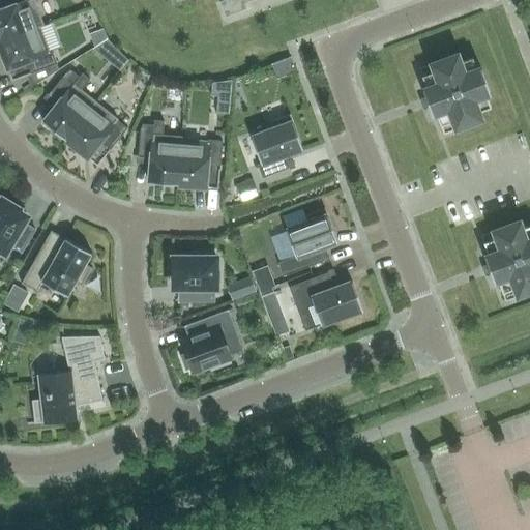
[(33,0),(7,0),(10,7),(0,10),(0,40),(38,27),(39,28),(43,26),(33,0)]
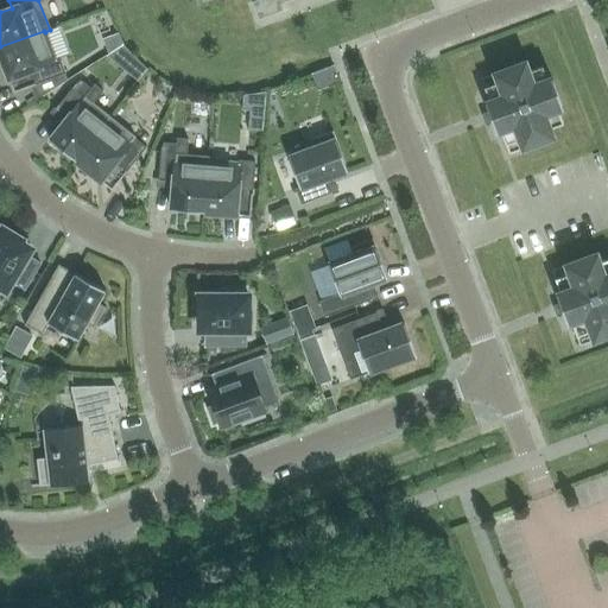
[(272,6),(278,4),(286,0),(195,0),(197,5),(209,0),(253,0),(252,1),(258,18),(274,12),(272,6)]
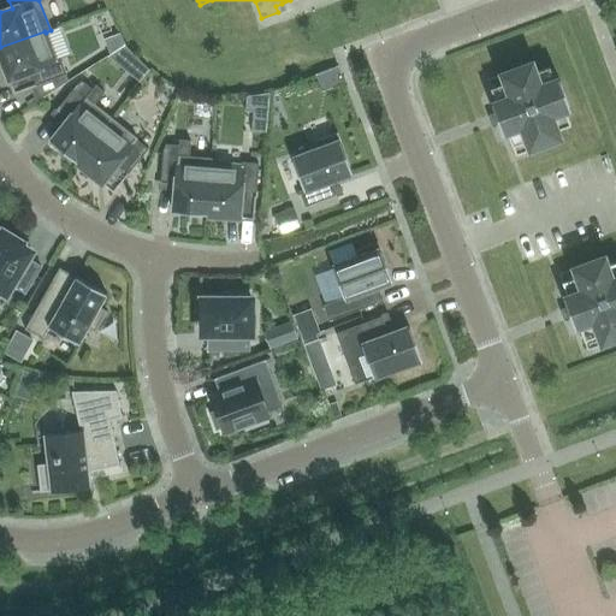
[(57,60),(46,33),(45,31),(0,47),(0,58),(4,70),(9,67),(12,78),(22,75),(27,89),(66,75),(60,59),(57,60)]
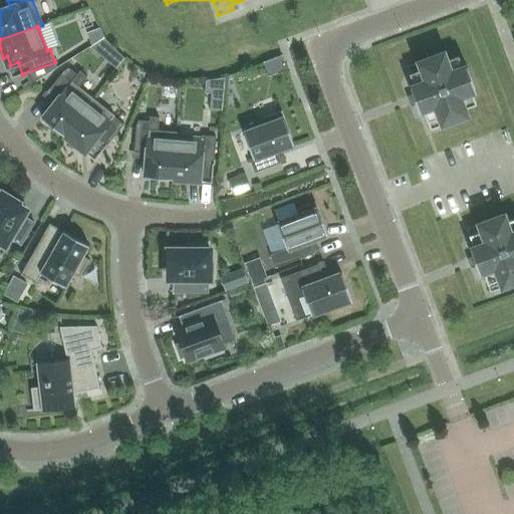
[(444,52),(406,66),(413,85),(409,86),(419,112),(423,111),(430,131),(467,116),(460,97),(475,92),(466,65),(451,71),(444,52)]
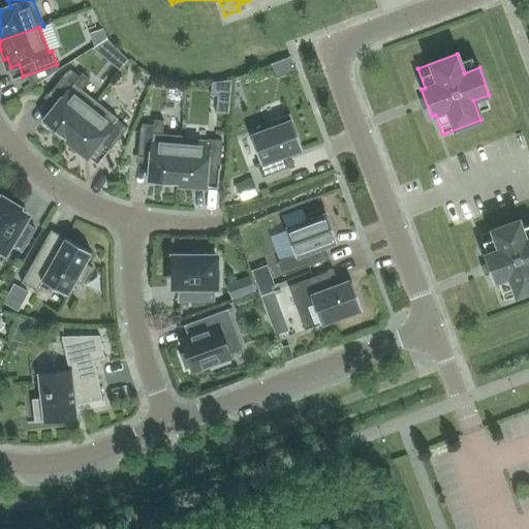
[(81,72),(78,76),(70,70),(65,73),(48,95),(58,102),(42,122),(64,139),(95,101),(80,89),(88,79),(81,72)]
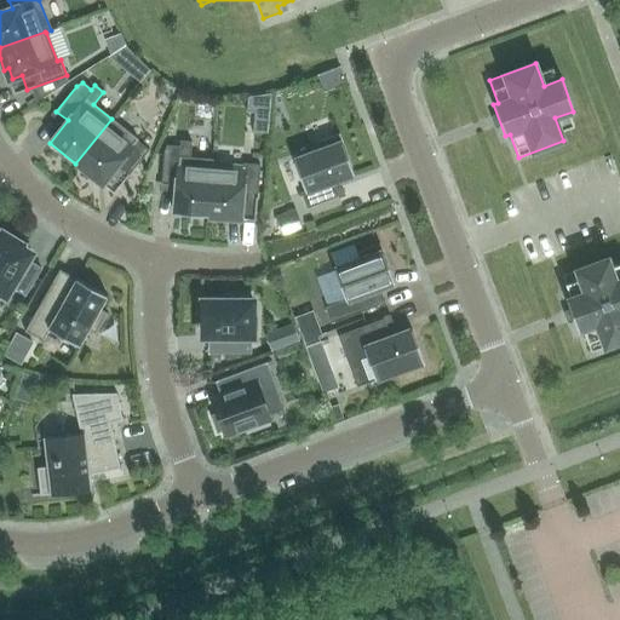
[(136,141),(137,138),(112,119),(75,164),(92,178),(96,174),(104,181),(110,173),(122,183),(149,150),(136,141)]
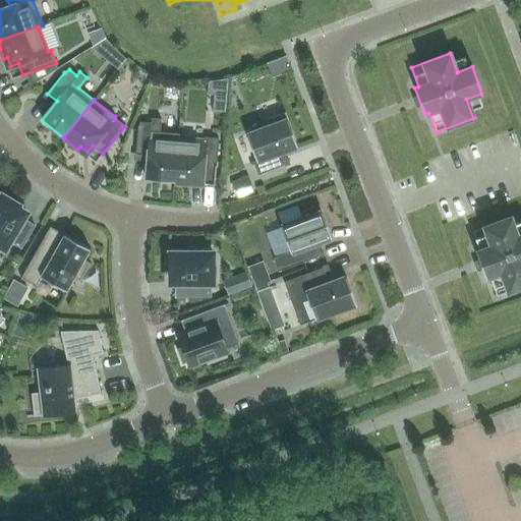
[(280,154),(297,147),(285,113),(266,120),(268,127),(246,135),(255,161),(252,162),(257,175),(284,165),(280,154)]
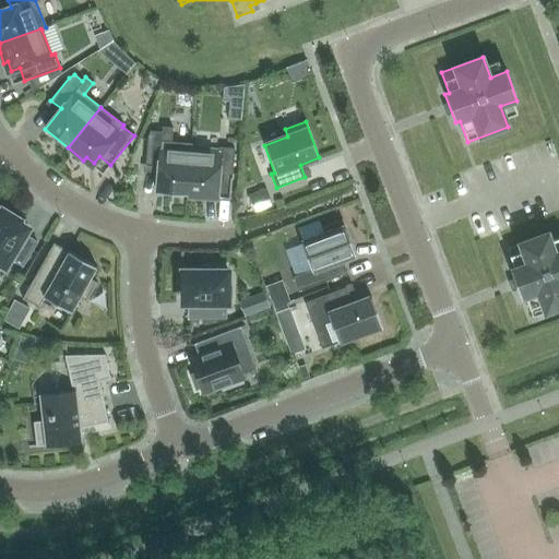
[(170,142),(173,128),(162,127),(162,132),(150,131),(147,138),(145,166),(158,167),(156,193),(187,195),(190,149),(191,150),(191,144),(170,142)]
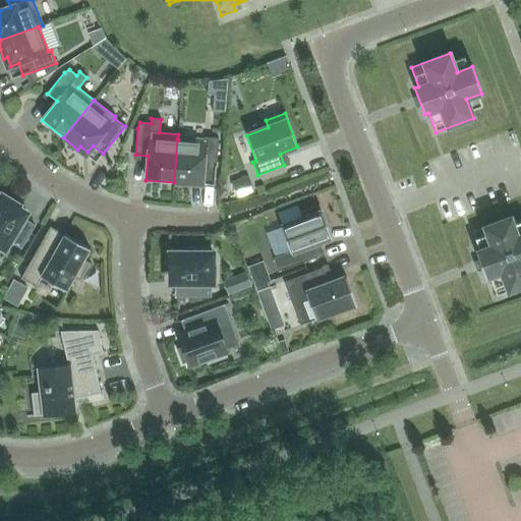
[(216,167),(218,138),(204,137),(204,141),(178,139),(177,138),(174,182),(192,184),(192,180),(201,181),(204,166),(216,167)]
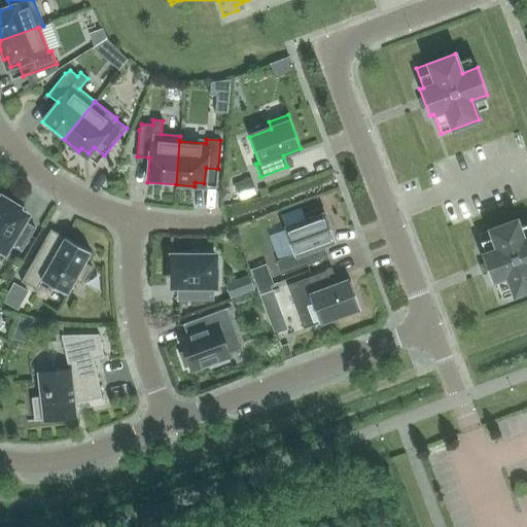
[(0,249),(4,253),(9,244),(21,251),(34,229),(23,222),(27,216),(18,211),(19,208),(1,198),(0,200),(0,249)]
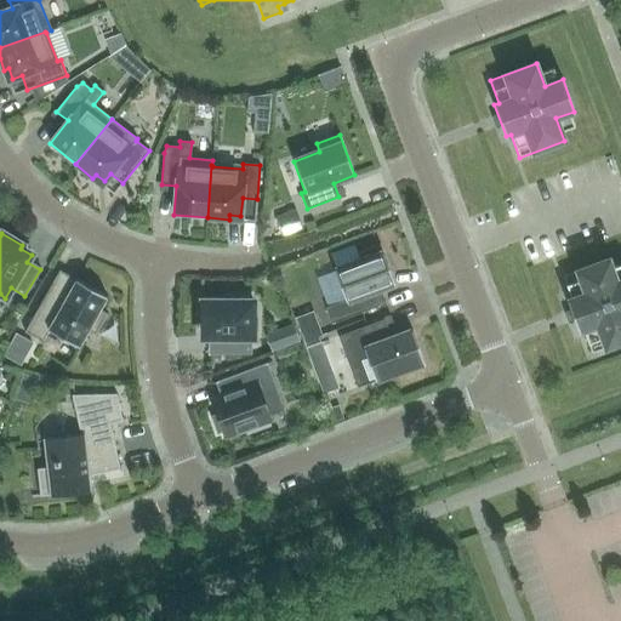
[(374,292),(394,284),(380,244),(357,252),(360,261),(334,271),(346,301),(325,308),(331,324),(379,306),(374,292)]
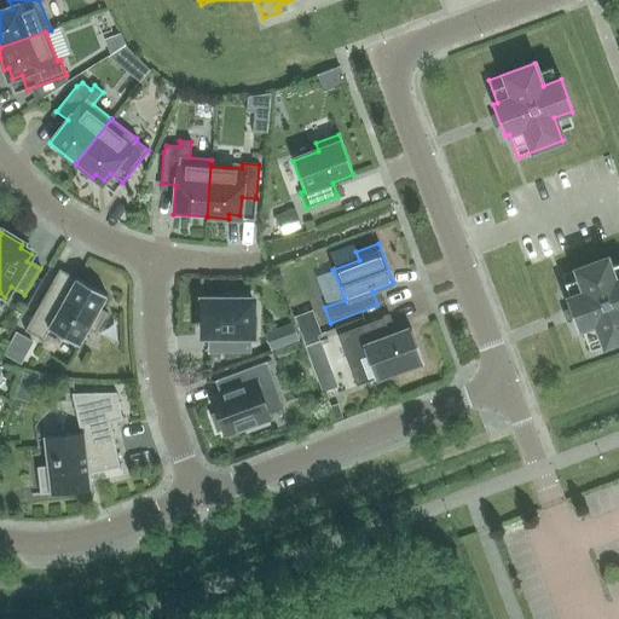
[(618,278),(614,281),(609,267),(606,258),(561,275),(570,298),(565,300),(577,331),(582,329),(590,352),(618,341),(618,278)]
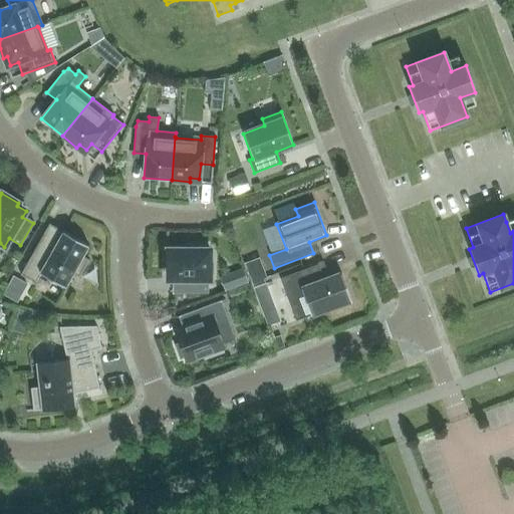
[(40,240),(20,275),(35,284),(41,274),(64,288),(72,274),(78,277),(88,260),(82,257),(88,246),(63,232),(54,248),(40,240)]
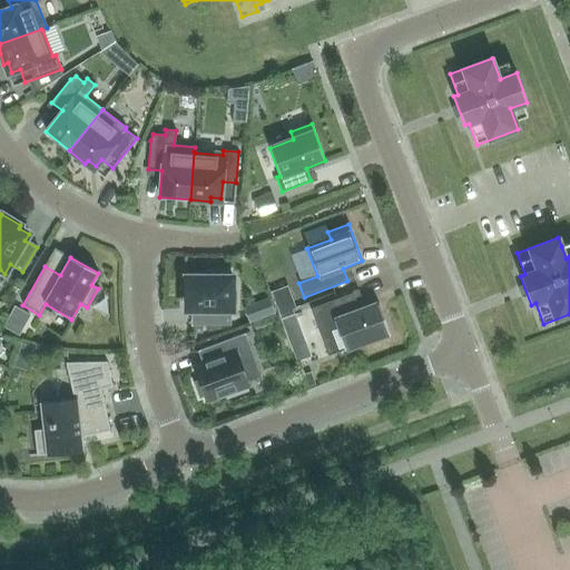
[(210,277),(184,277),(184,298),(186,298),(186,311),(192,311),(192,325),(229,325),(229,311),(233,311),(233,277),(228,277),(228,273),(210,273),(210,277)]
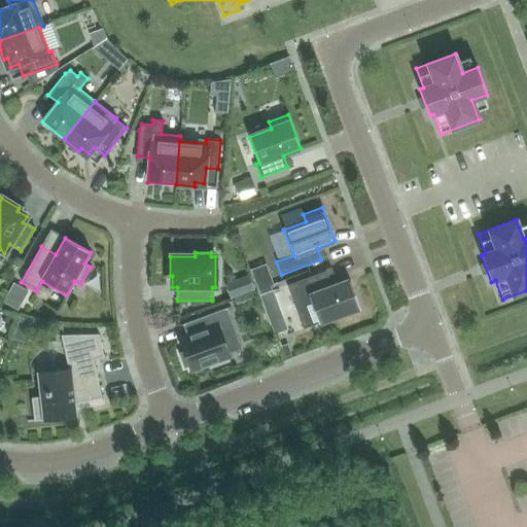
[(350,280),(331,287),(326,272),(287,286),(303,329),(341,315),(342,318),(361,311),(350,280)]
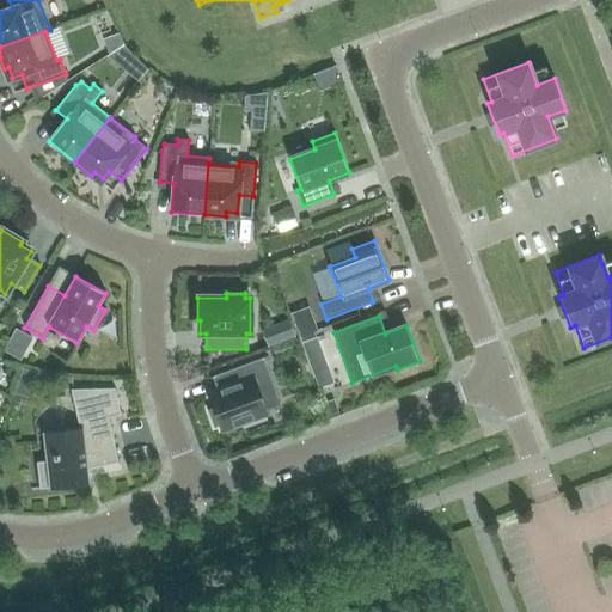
[(313,385),(335,378),(323,341),(301,348),(313,385)]
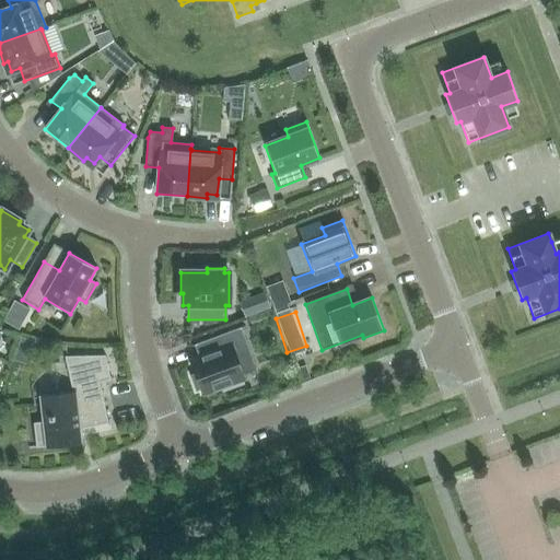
[(200,388),(202,393),(244,377),(238,363),(249,354),(240,328),(203,341),(209,356),(190,362),(196,375),(191,376),(197,389),(200,388)]
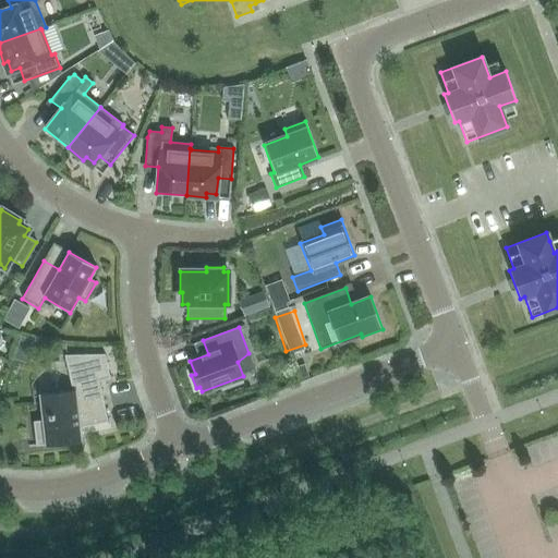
[(33,422),(36,447),(81,441),(79,428),(108,422),(98,381),(110,378),(105,354),(63,355),(72,391),(40,396),(43,421),(33,422)]
